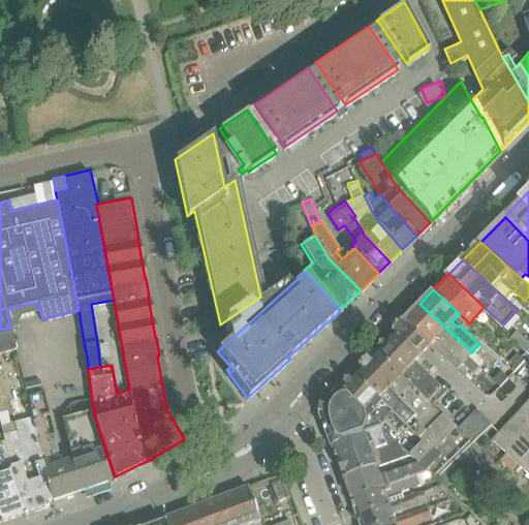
[(404,319),(400,323),(427,350),(432,345),(432,344),(433,344),(432,343),(438,337),(440,339),(439,340),(463,362),(464,361),(470,354),(472,352),(419,304),(404,319)]
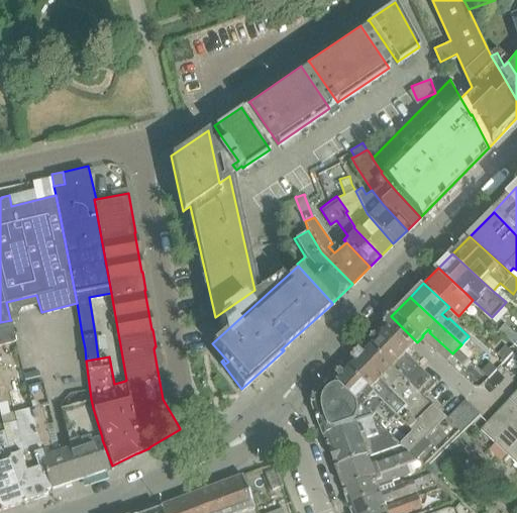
[(224,325),(225,324),(232,318),(227,311),(218,319),(224,325)]
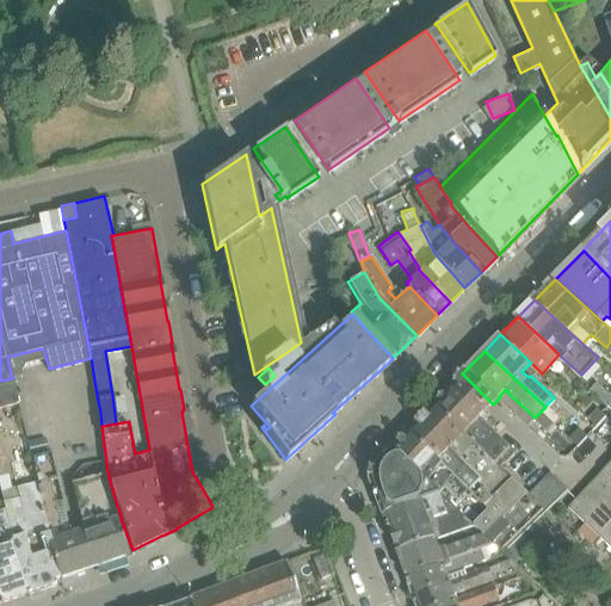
[(462,373),(434,401),(467,432),(481,416),(488,409),(493,404),(462,373)]
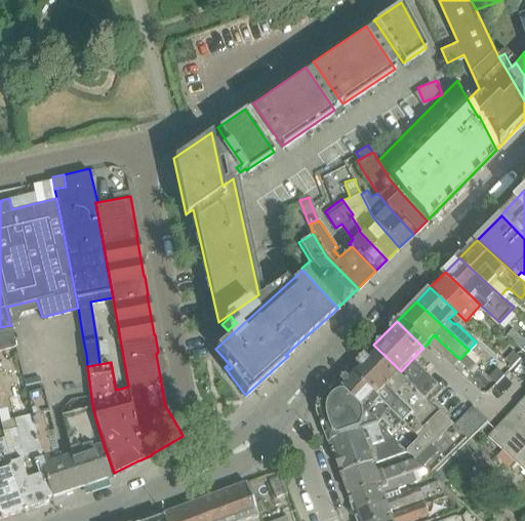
[(11,325),(0,327),(0,349),(15,345),(11,325)]
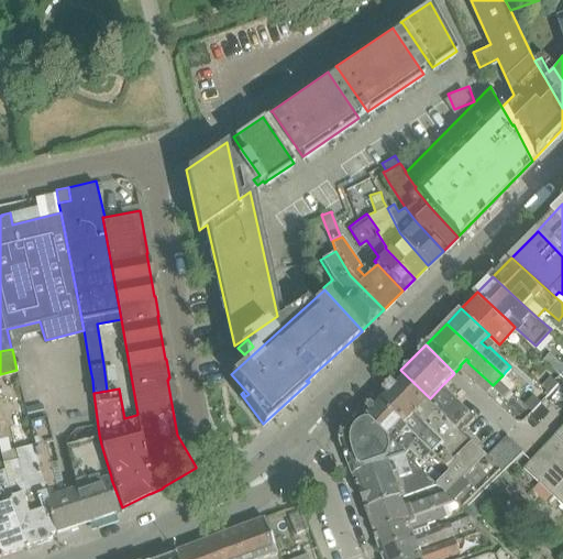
[(562,361),(550,350),(544,357),(559,370),(562,364),(562,361)]
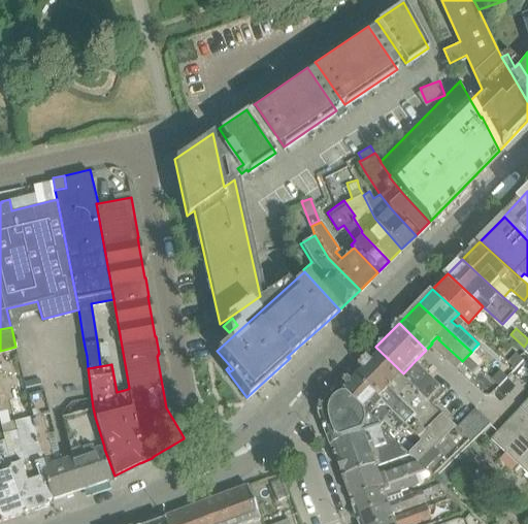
[(41,347),(73,347),(72,329),(40,330),(41,347)]
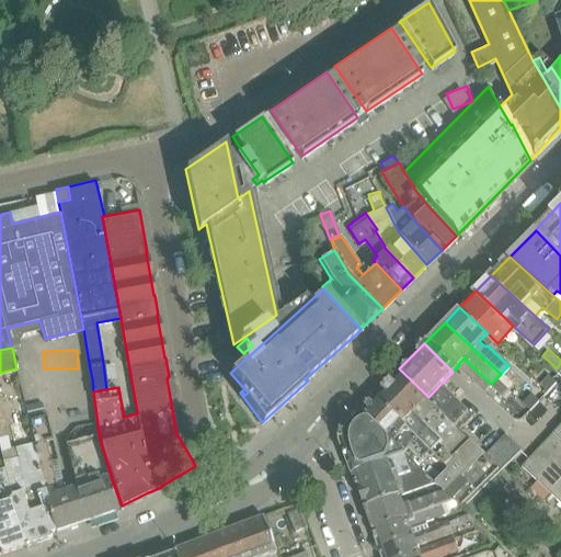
[(436,452),(450,466),(436,479),(444,486),(447,489),(485,452),(460,428),(461,427),(460,425),(459,427),(428,397),(399,368),(376,394),(436,452)]
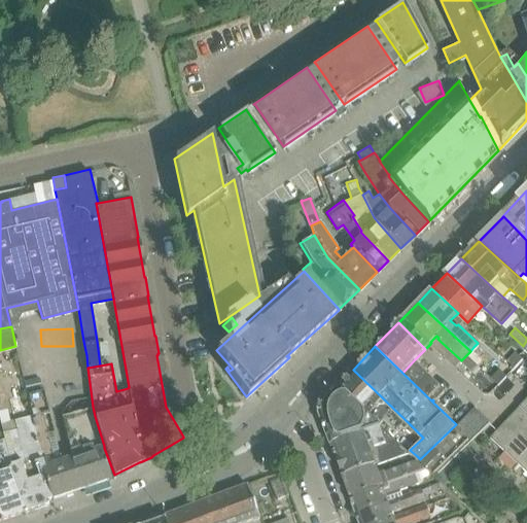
[(470,351),(468,353),(477,362),(483,356),(473,347),(470,351)]
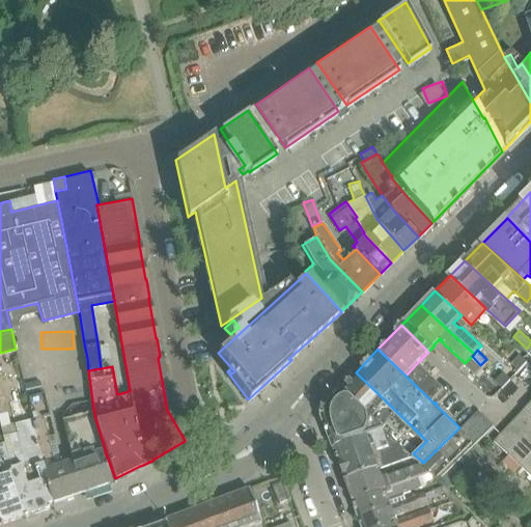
[(511,361),(519,368),(527,359),(524,356),(520,353),(511,361)]
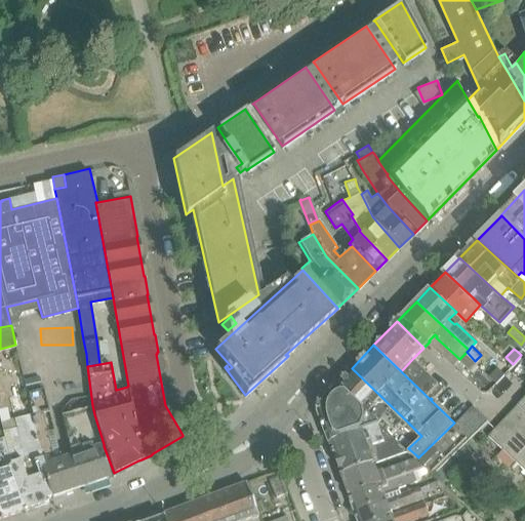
[(467,352),(460,358),(469,367),(475,361),(467,352)]
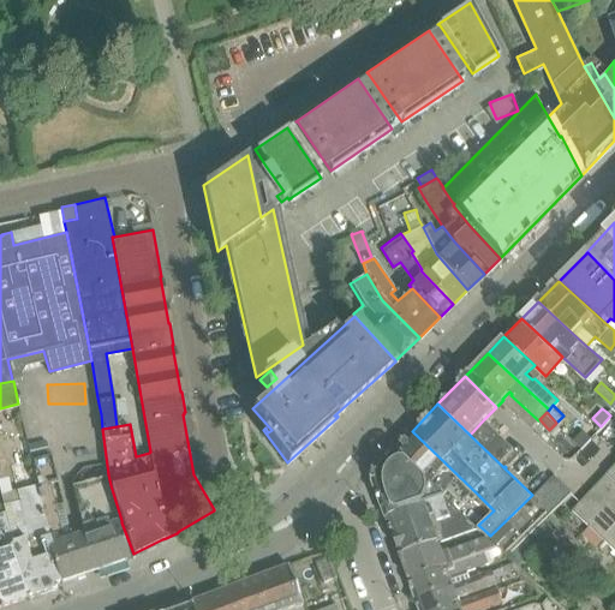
[(519,453),(484,419),(470,435),(503,467),(505,466),(506,467),(519,453)]
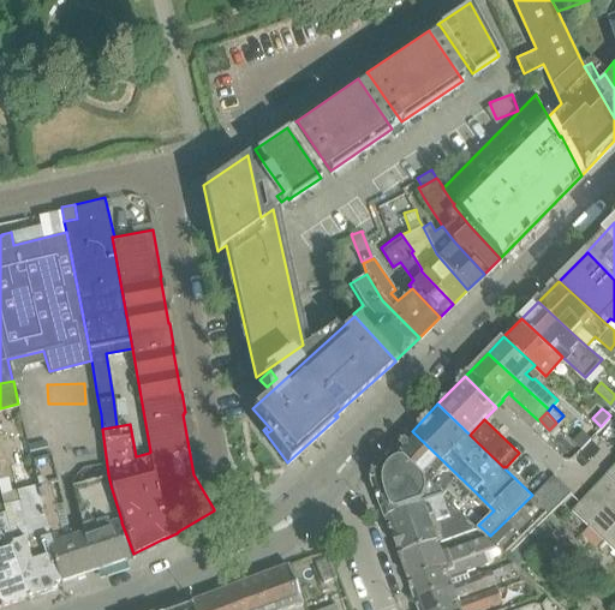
[(412,431),(396,447),(445,492),(447,490),(461,503),(469,496),(472,500),(478,495),(412,431)]
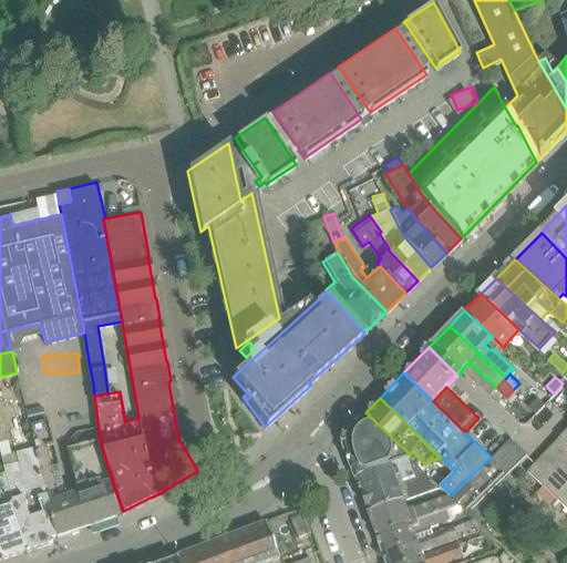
[(357,476),(408,457),(410,454),(366,412),(346,432),(343,441),(357,476)]
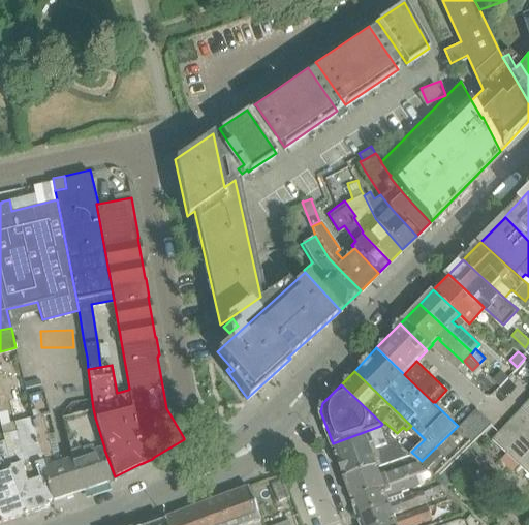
[(0,388),(0,417),(3,430),(9,456),(5,457),(24,512),(48,503),(47,500),(51,498),(42,470),(44,469),(34,428),(31,417),(31,415),(10,421),(4,396),(0,388)]
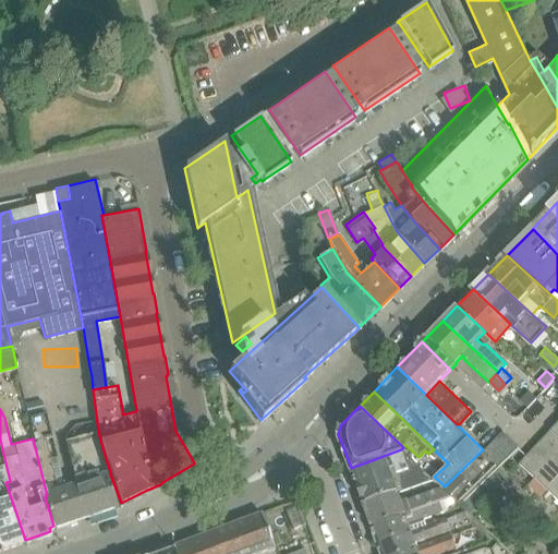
[(47,410),(27,414),(33,438),(33,440),(45,437),(53,435),(47,410)]
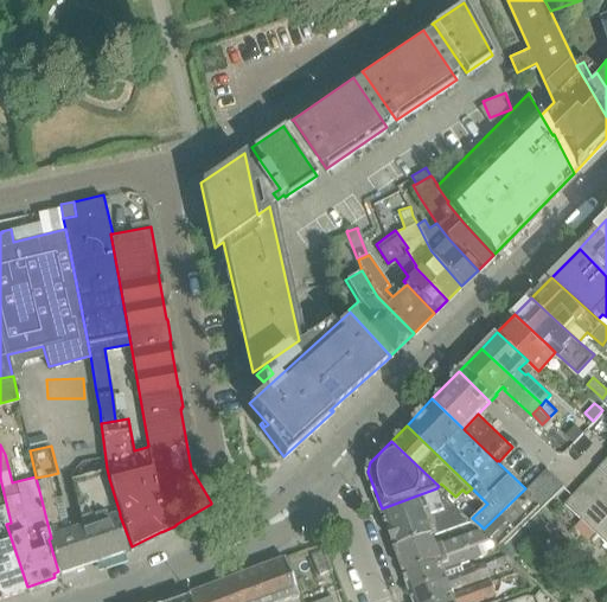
[(606,456),(573,493),(566,500),(582,516),(598,531),(606,539),(606,456)]
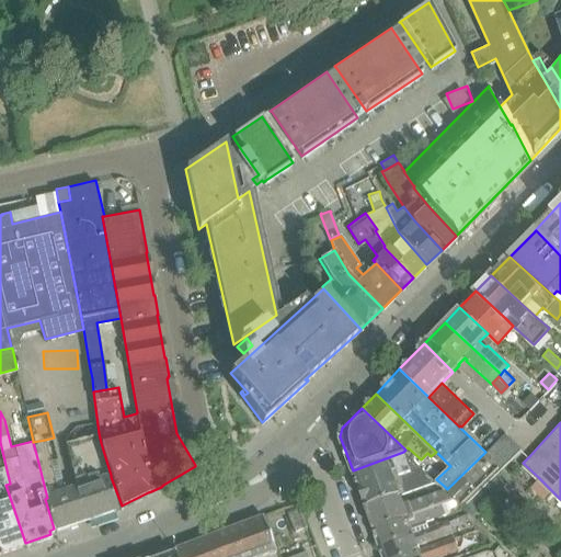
[(506,432),(485,452),(447,489),(456,498),(458,500),(464,506),(499,472),(522,448),(506,432)]
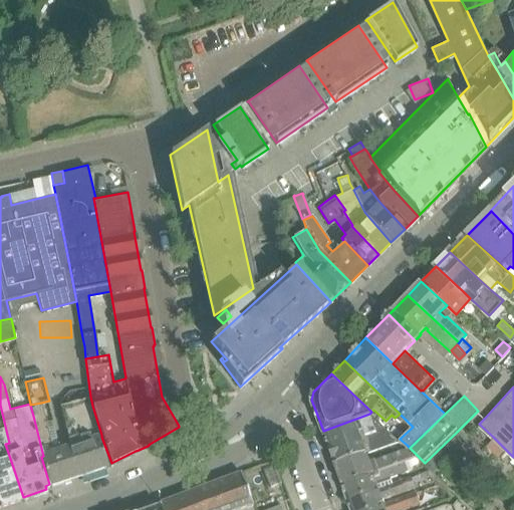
[(44,413),(33,416),(43,456),(41,457),(49,484),(61,480),(70,477),(79,474),(87,472),(107,465),(99,438),(101,437),(101,435),(92,406),(90,397),(60,404),(69,444),(60,447),(58,441),(54,425),(48,427),(46,421),(44,413)]
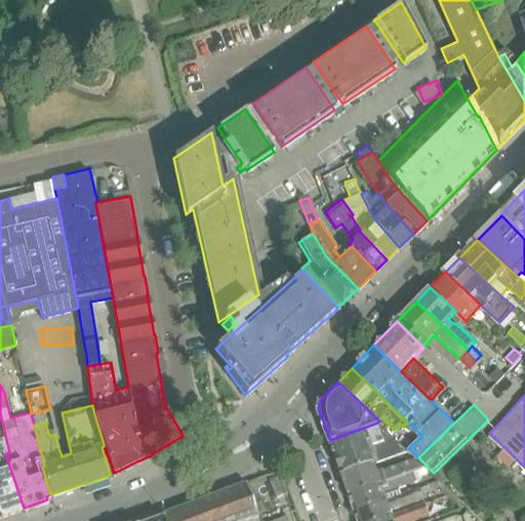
[(374,461),(405,449),(377,423),(330,440),(341,472),(374,461)]
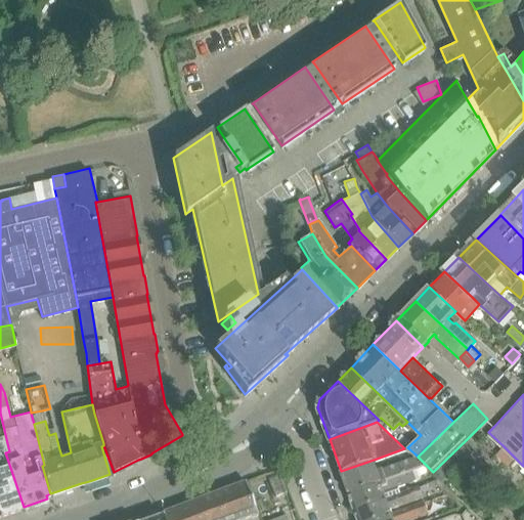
[(0,514),(24,507),(5,452),(9,451),(3,426),(0,426),(0,514)]
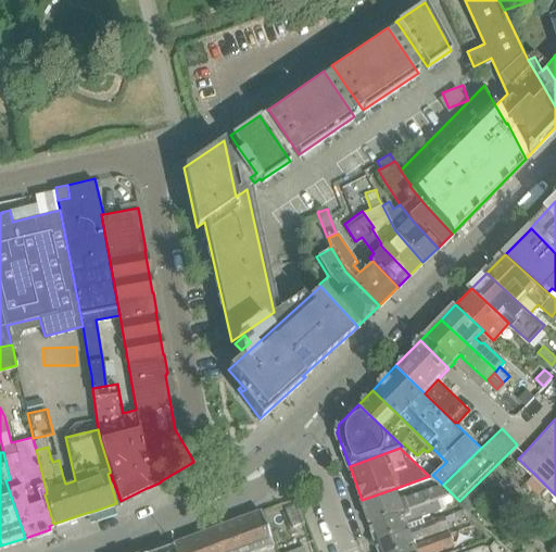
[(459,501),(465,506),(470,511),(503,478),(494,467),(459,501)]
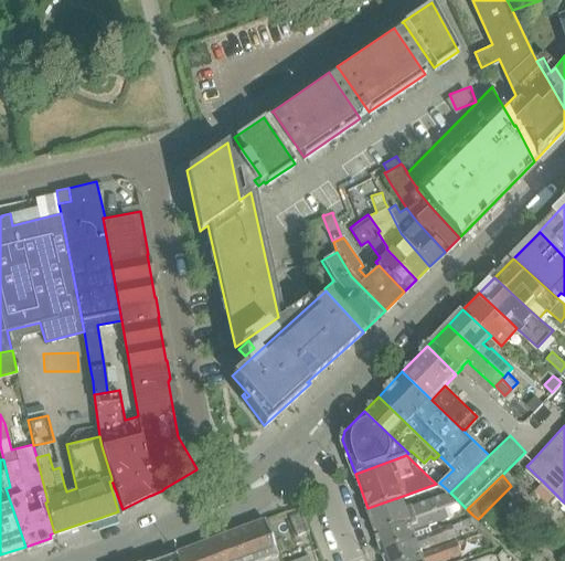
[(403,496),(368,508),(376,531),(446,506),(459,501),(450,493),(447,489),(405,505),(403,496)]
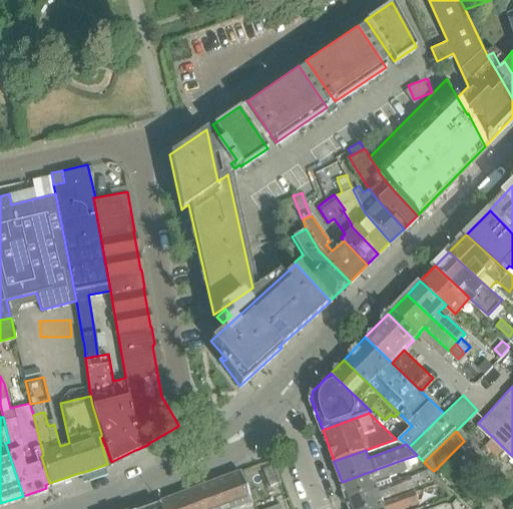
[(417,455),(342,482),(347,497),(392,480),(390,474),(408,468),(419,457),(417,455)]
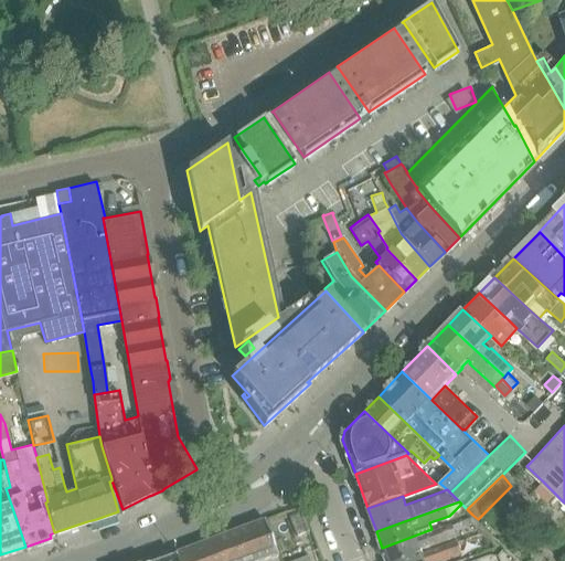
[(265,517),(233,528),(244,560),(257,560),(310,560),(308,553),(285,560),(278,560),(276,554),(277,553),(265,517)]
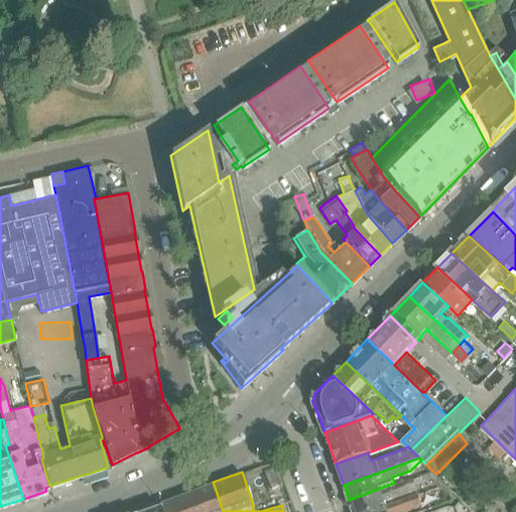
[(412,477),(394,483),(349,500),(353,511),(362,511),(385,504),(383,499),(416,487),(412,477)]
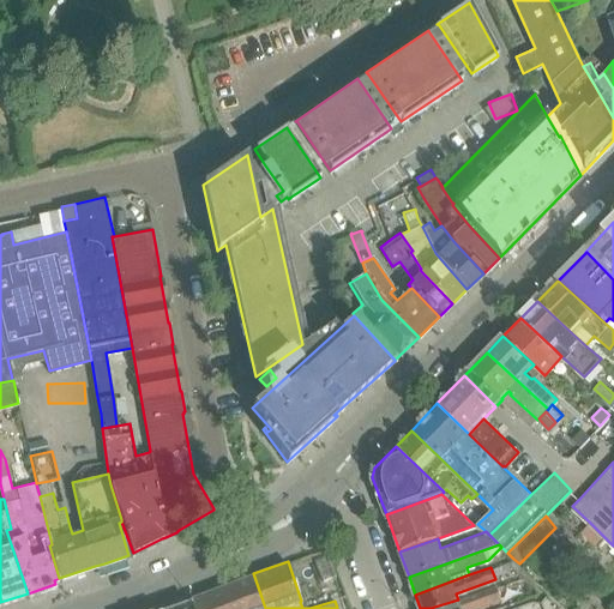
[(265,608),(253,573),(235,580),(242,608),(265,608)]
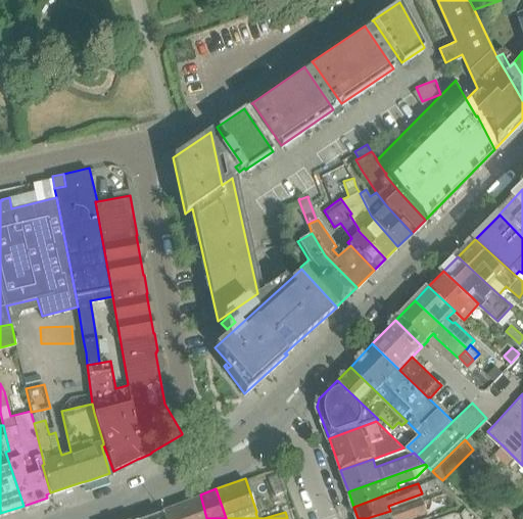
[(190,518),(206,518),(200,494),(185,501),(190,518)]
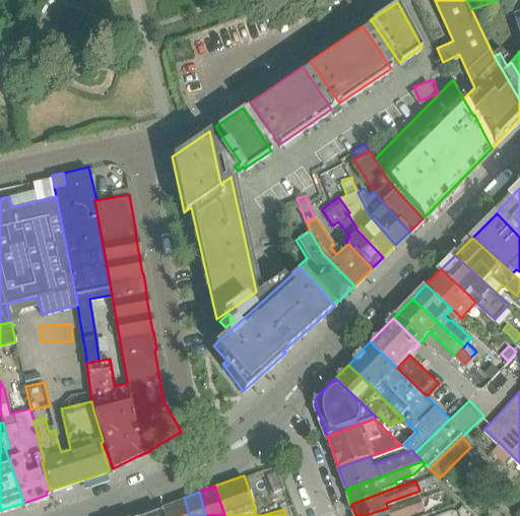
[(420,496),(388,508),(365,515),(397,515),(425,507),(420,496)]
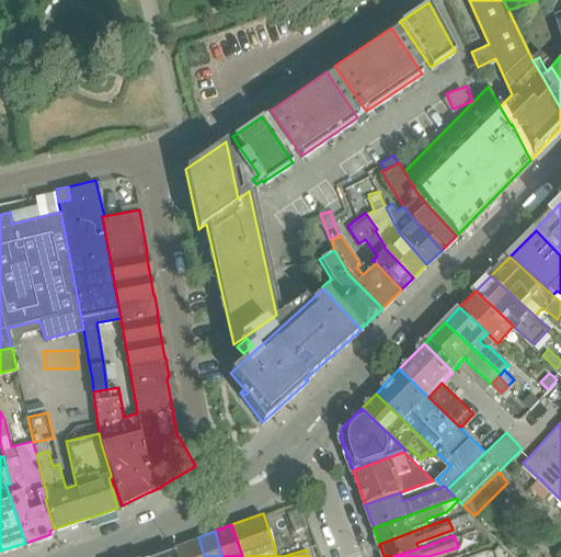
[(204,556),(198,537),(173,547),(175,549),(176,556),(204,556)]
